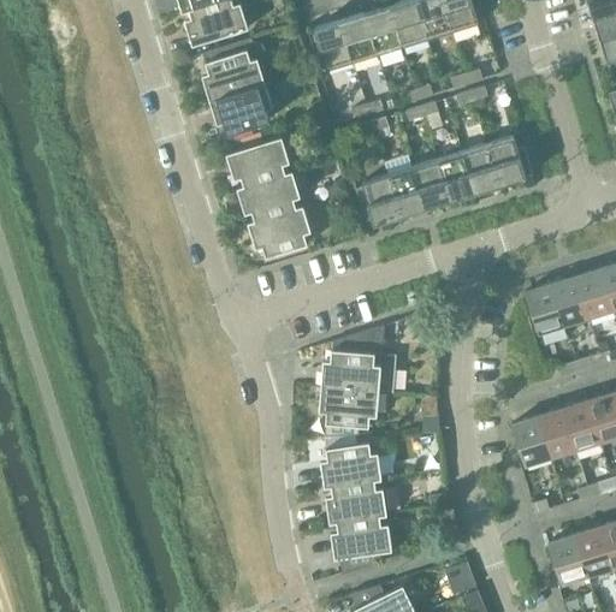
[(189,12),(226,0),(177,0),(182,15),(189,12)]
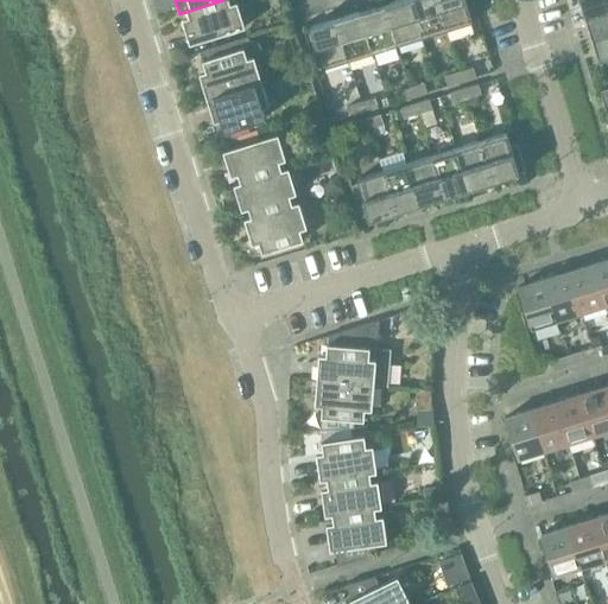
[(227,0),(223,0),(187,12),(191,27),(184,29),(190,48),(245,31),(236,5),(229,7),(227,0)]
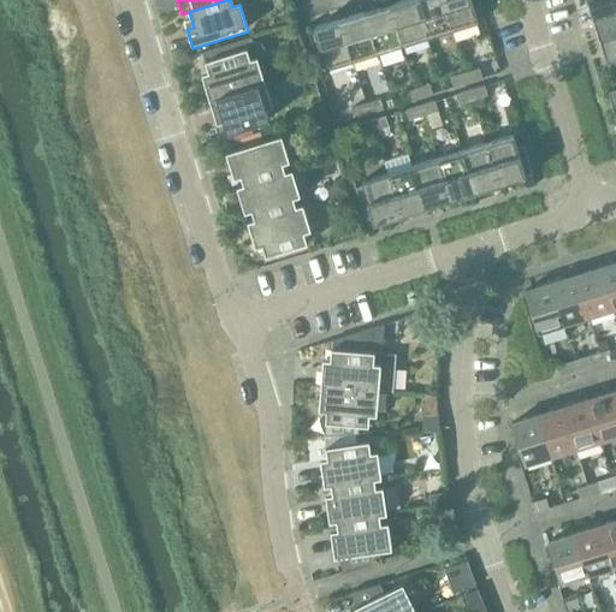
[(414,0),(413,0),(389,7),(402,49),(427,41),(414,0)]
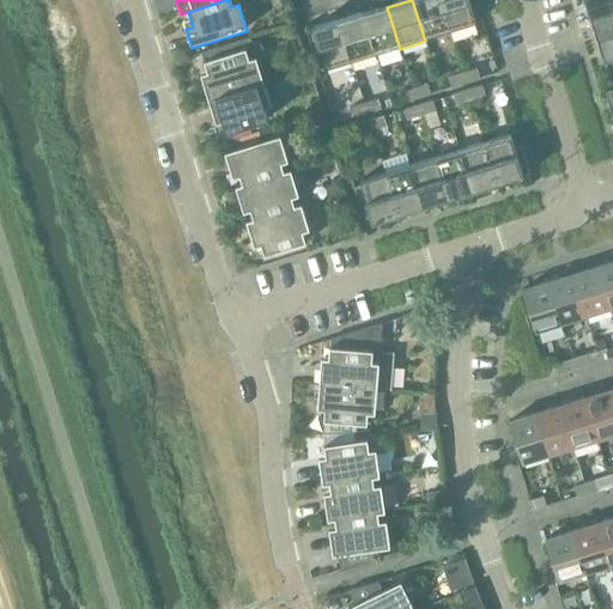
[(438,0),(412,0),(425,41),(449,34),(438,0)]
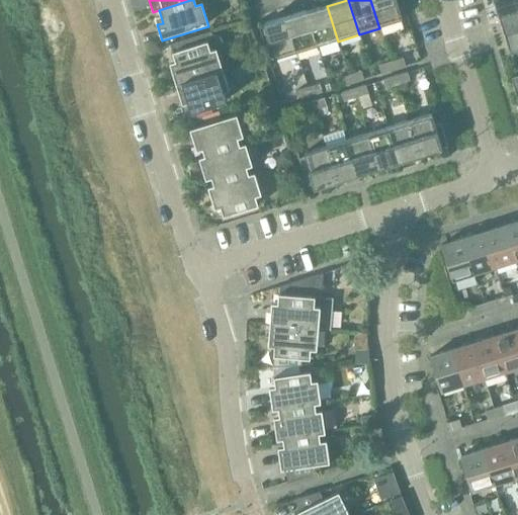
[(395,0),(370,0),(379,28),(402,21),(395,0)]
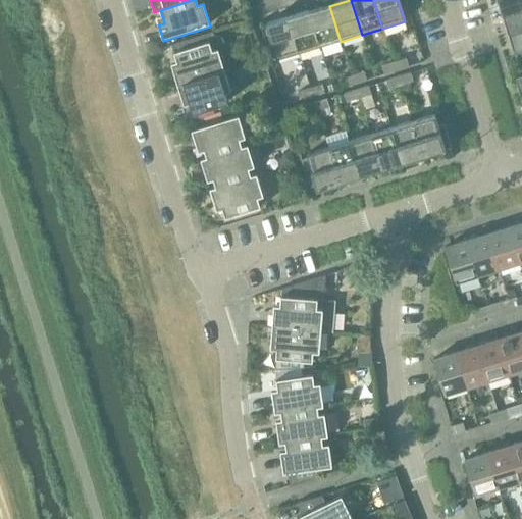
[(521,0),(497,0),(503,17),(521,10),(521,0)]
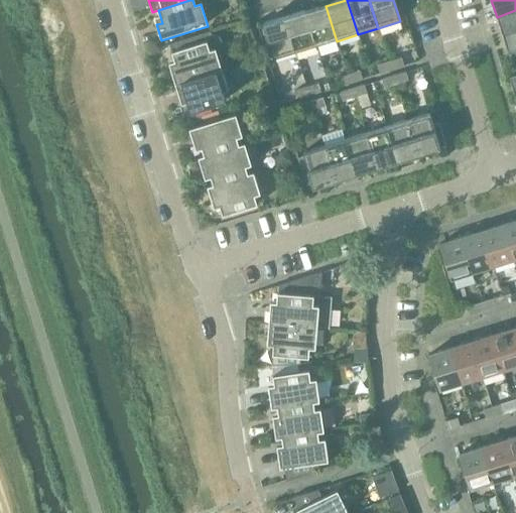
[(326,6),(305,13),(315,47),(337,41),(326,6)]
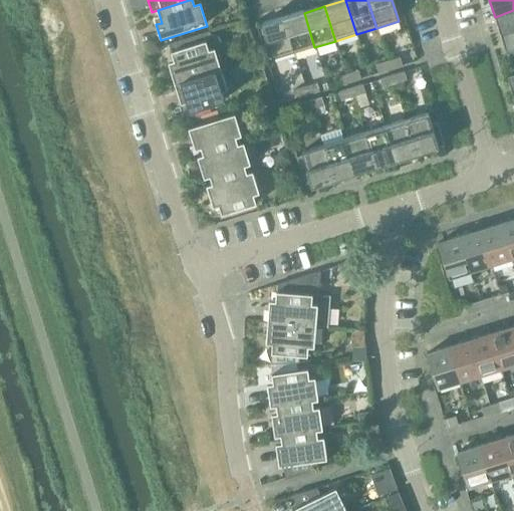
[(513,10),(495,17),(501,35),(513,30),(513,10)]
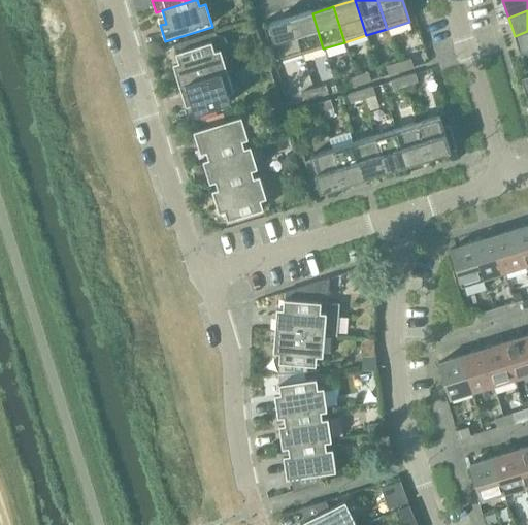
[(312,13),(291,20),(302,55),(323,48),(312,13)]
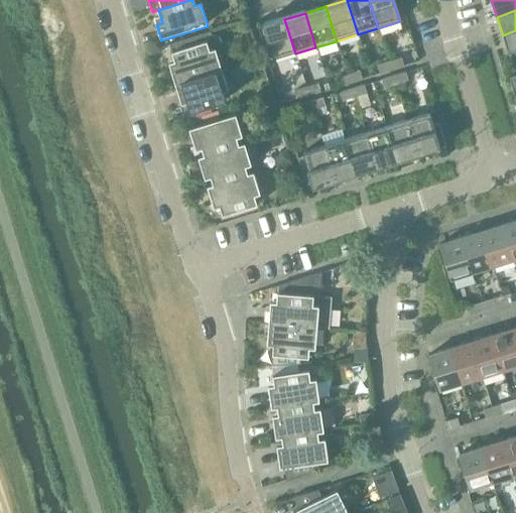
[(295,53),(284,19),(262,26),(273,60),(295,53)]
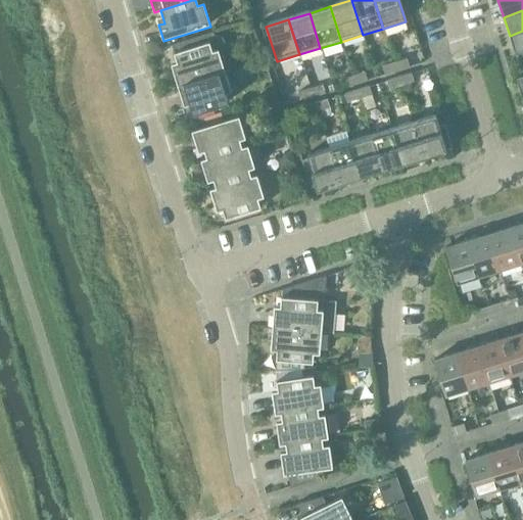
[(518,55),(522,65),(522,64),(522,31),(510,36),(516,55),(518,55)]
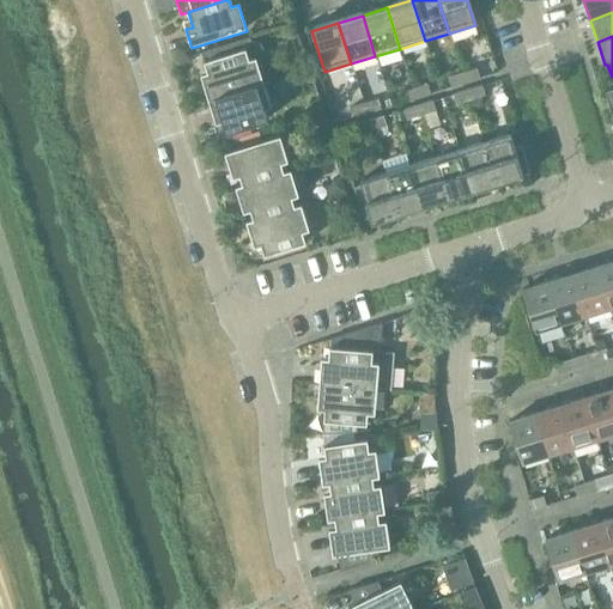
[(202,84),(208,102),(263,85),(256,60),(261,58),(262,53),(261,48),(256,46),(252,46),(250,40),(201,55),(210,83),(202,84)]
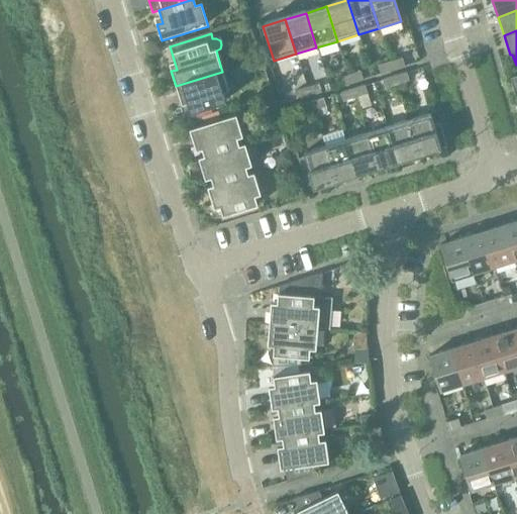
[(305,56),(314,80),(328,75),(319,50),(305,56)]
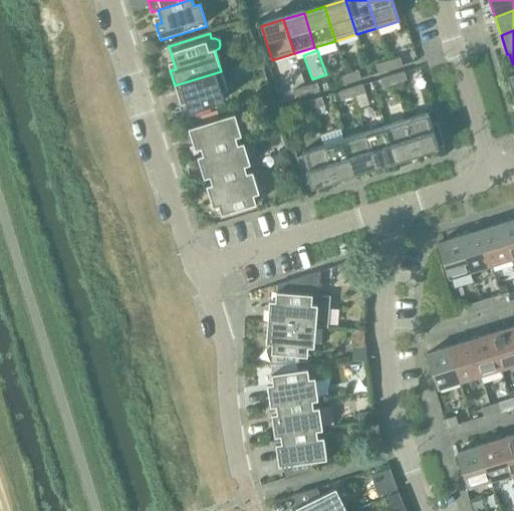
[(400,60),(388,63),(391,72),(403,68),(400,60)]
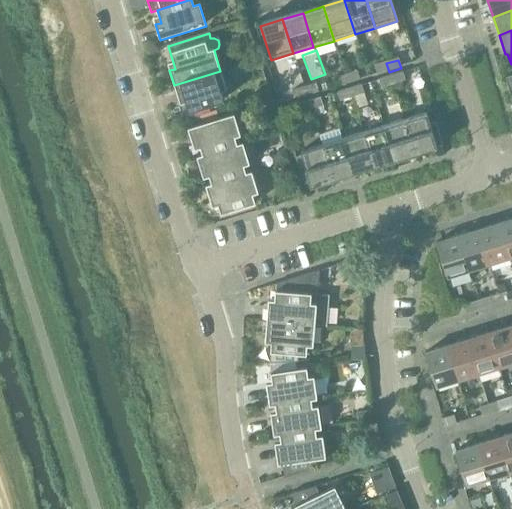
[(389,72),(386,63),(374,67),(377,75),(389,72)]
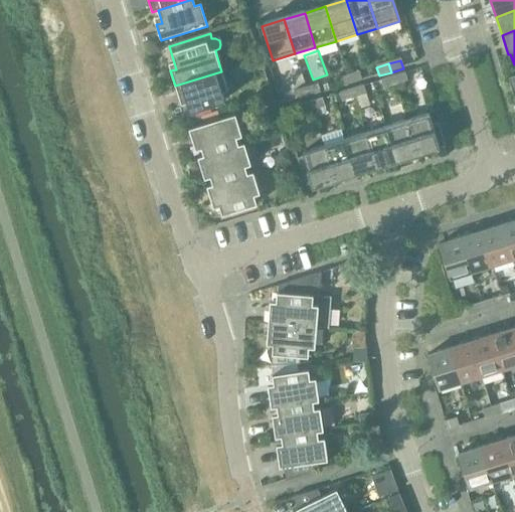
[(221,71),(175,86),(179,100),(185,99),(190,114),(225,103),(222,94),(228,92),(221,71)]
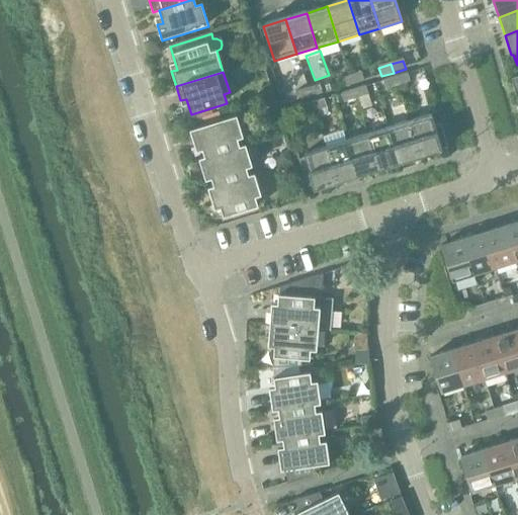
[(361,73),(349,77),(352,85),(364,82),(361,73)]
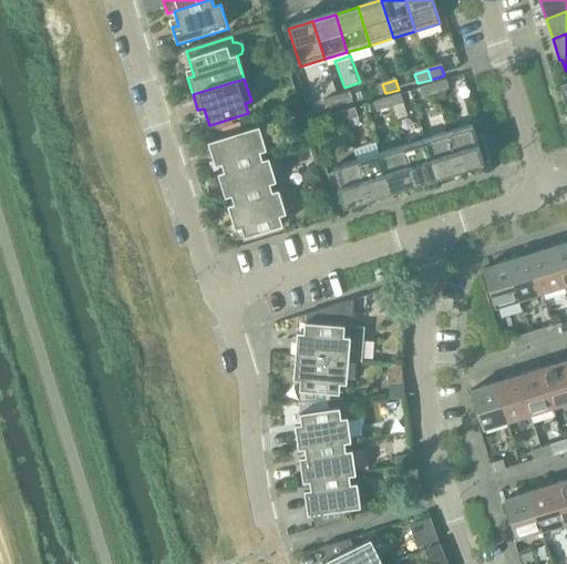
[(446,82),(433,85),(435,95),(449,91),(446,82)]
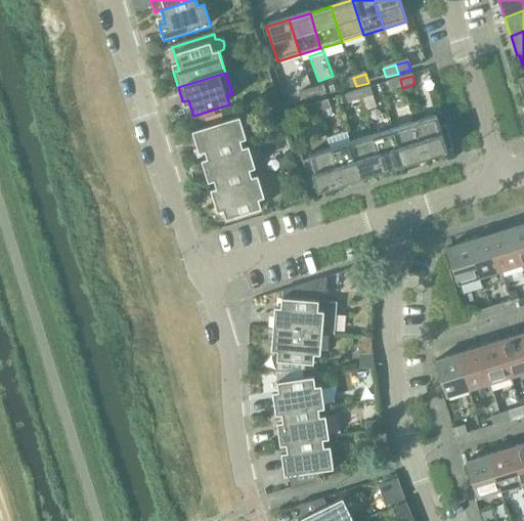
[(356,86),(353,78),(341,82),(344,90),(356,86)]
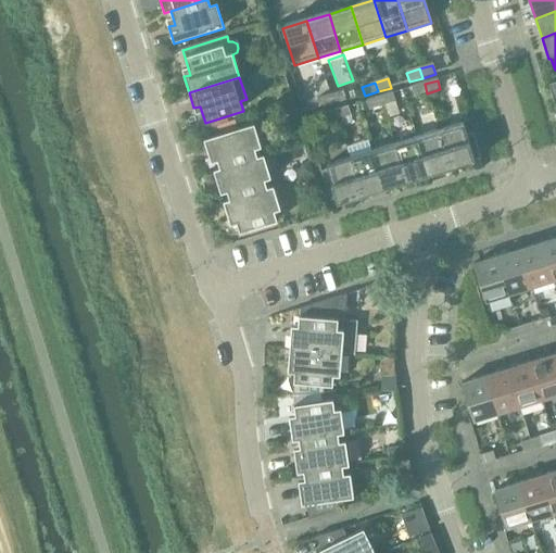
[(427,93),(425,84),(412,88),(414,98),(427,93)]
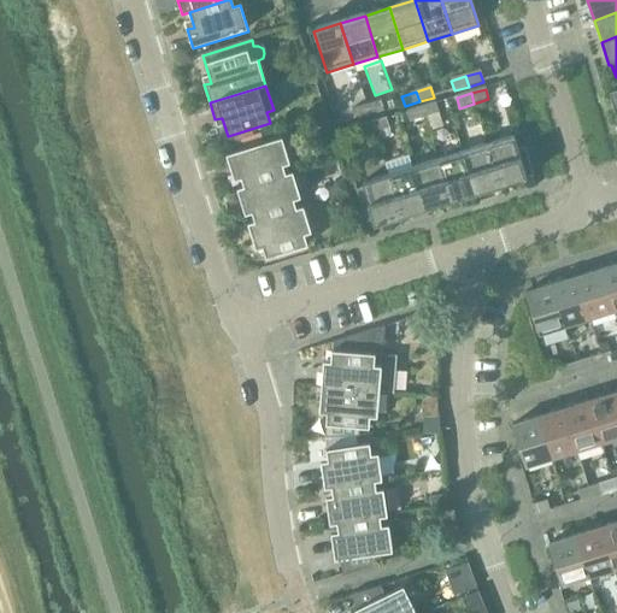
[(381,102),(366,107),(369,117),(383,112),(381,102)]
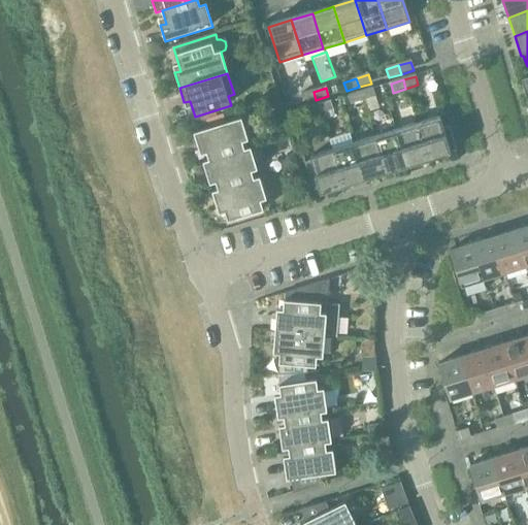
[(373,89),(361,93),(363,102),(375,98),(373,89)]
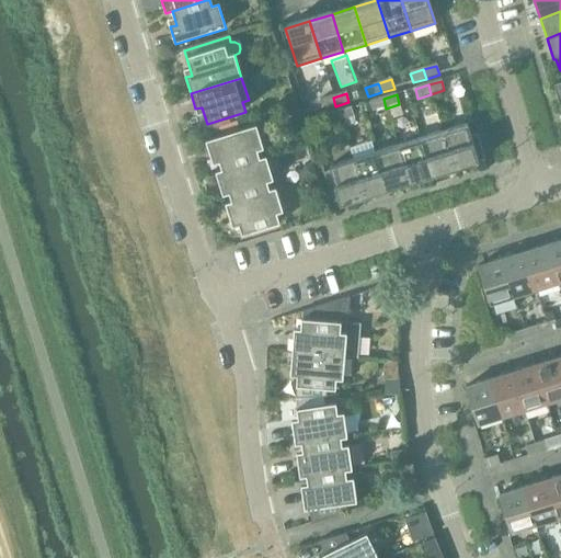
[(335,106),(333,98),(320,102),(322,111),(335,106)]
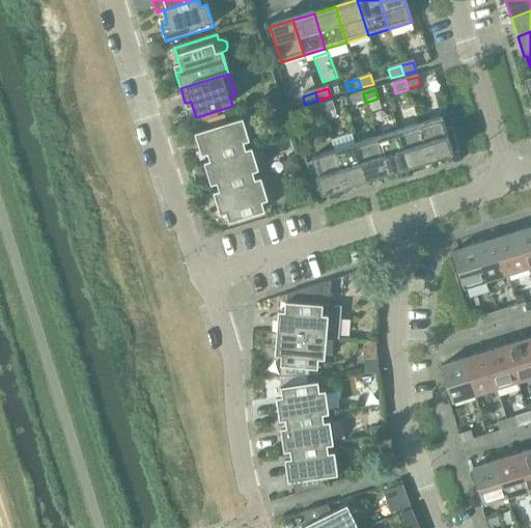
[(365,103),(363,93),(350,98),(353,106),(365,103)]
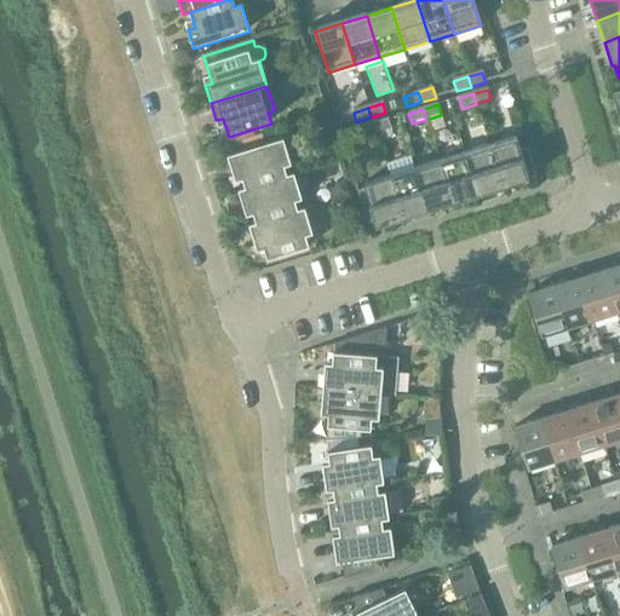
[(388,120),(373,125),(377,134),(391,131),(388,120)]
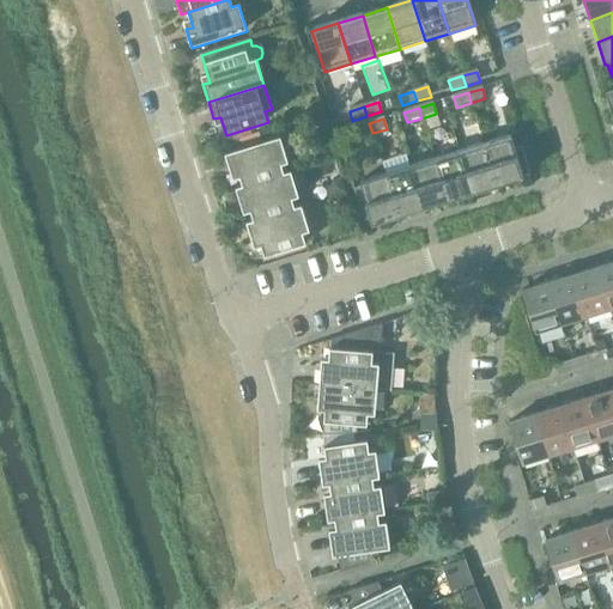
[(372,133),(369,123),(354,128),(358,138),(372,133)]
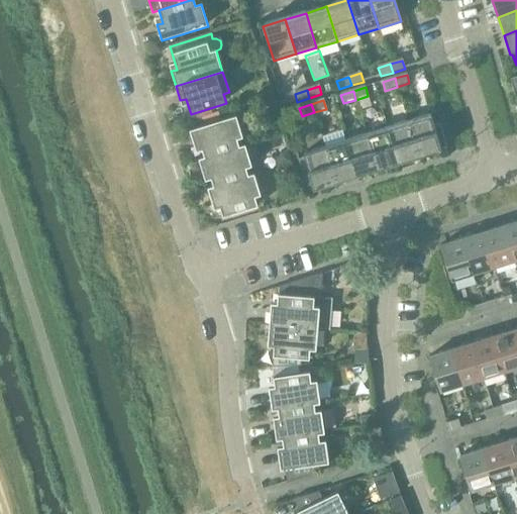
[(200,144),(204,158),(239,146),(237,140),(243,138),(236,116),(190,131),(194,146),(200,144)]
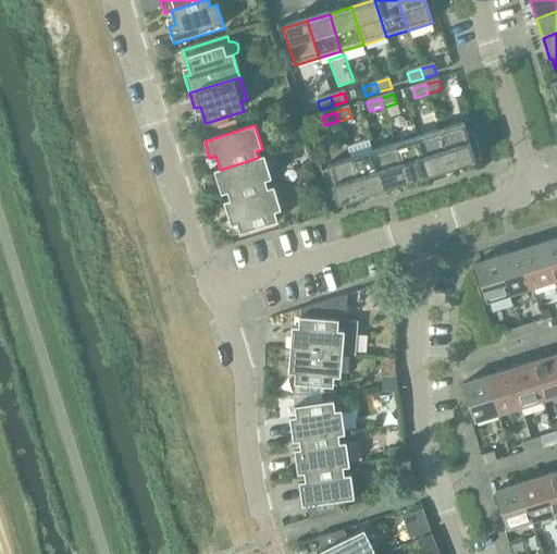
[(463,125),(440,132),(452,170),(481,160),(473,135),(468,137),(463,125)]
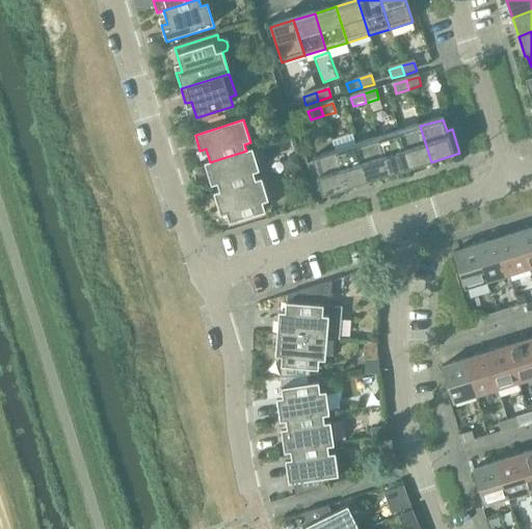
[(420,126),(399,133),(409,168),(431,162),(420,126)]
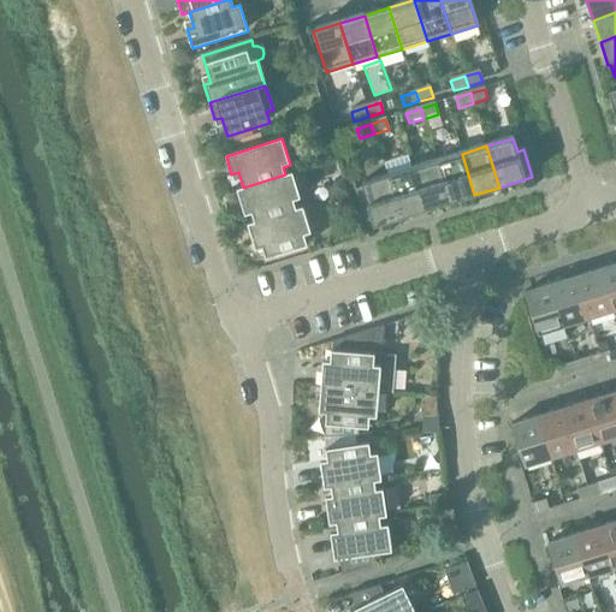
[(462,154),(437,161),(450,203),(474,195),(462,154)]
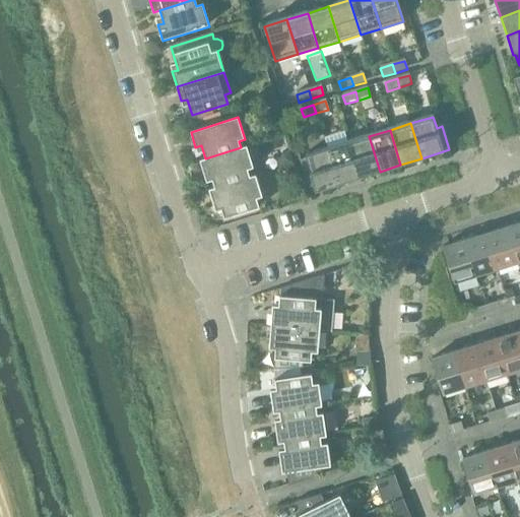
[(369,136),(347,143),(359,178),(380,172),(369,136)]
